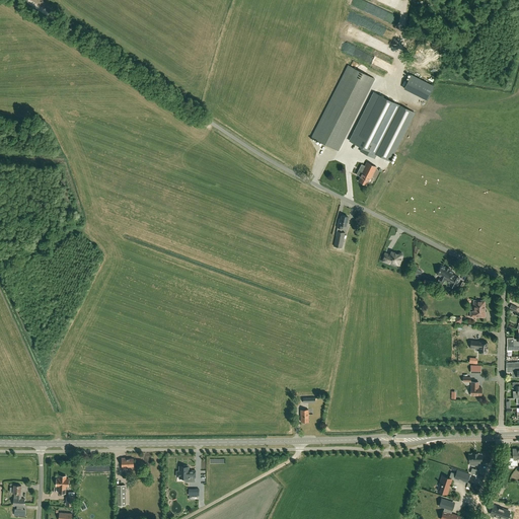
[(328,104),(311,137),(339,151),(375,79),(348,65),(328,104)]
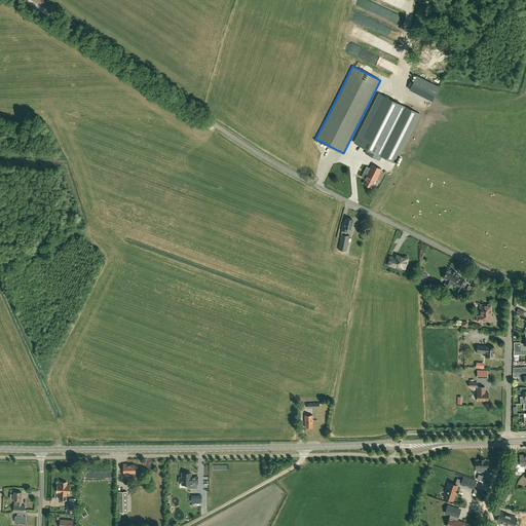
[(416,76),(410,89),(433,101),(440,87),(416,76)]
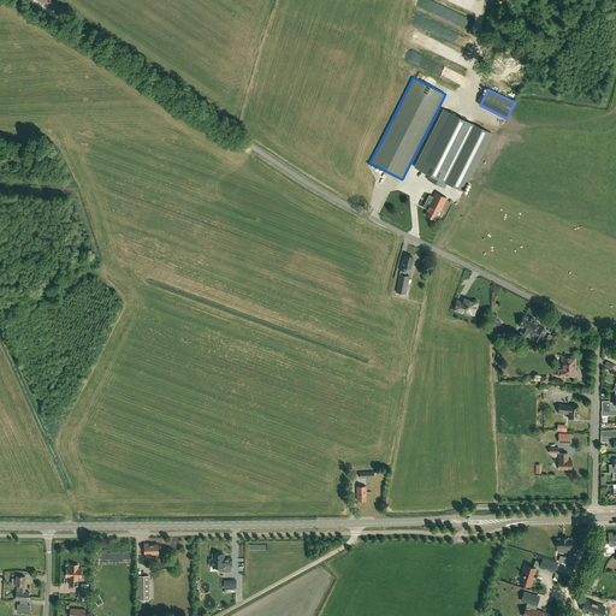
[(466,113),(468,107),(452,99),(448,107),(454,110),(455,108),(466,113)]
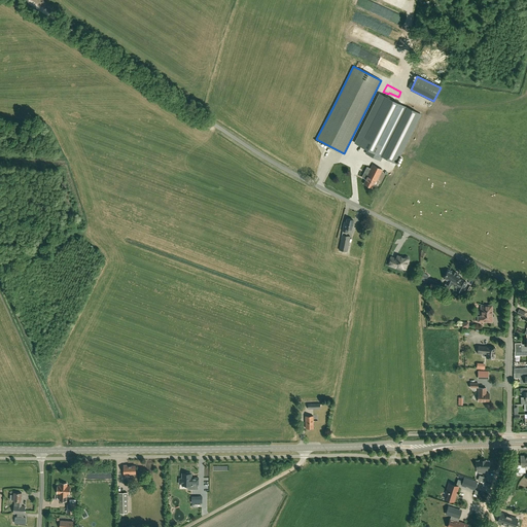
[(374,104),(371,114),(375,116),(379,106),(374,104)]
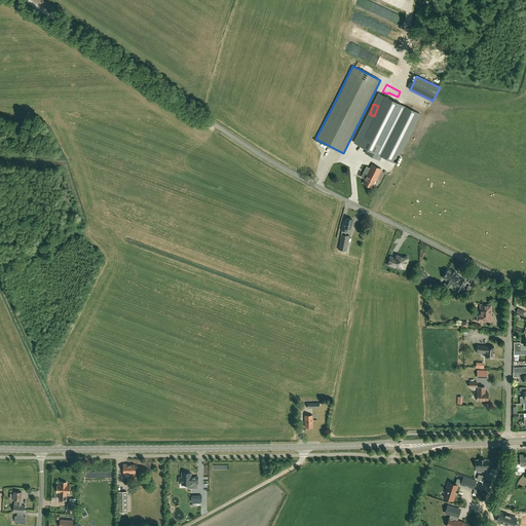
[(377,154),(396,163),(410,135),(421,114),(402,105),(391,125),(377,154)]
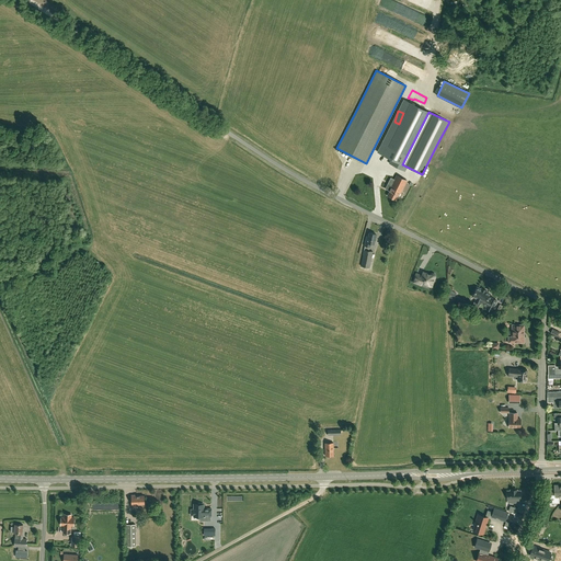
[(384,142),(395,147),(397,140),(398,141),(402,132),(391,127),(384,142)]
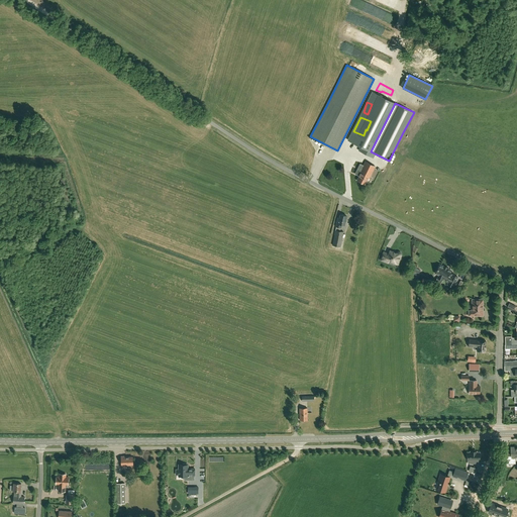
[(359,176),(357,181),(365,185),(369,178),(370,179),(376,167),(366,162),(364,166),(360,171),(357,170),(355,174),(359,176)]
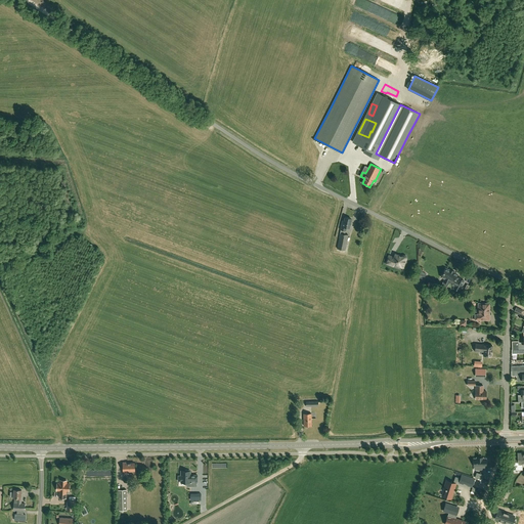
[(347,227),(350,228),(352,219),(345,218),(344,221),(343,221),(341,230),(346,231),(347,227)]
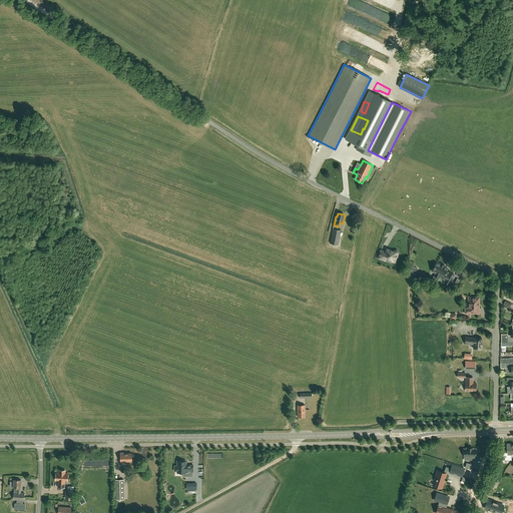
[(341,230),(333,228),(331,243),(338,244),(341,230)]
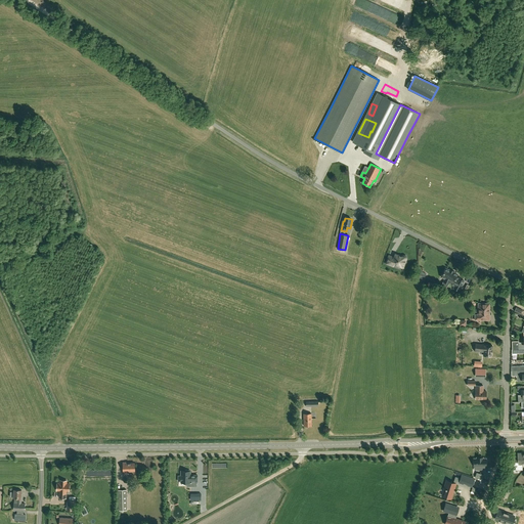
[(403,267),(406,259),(406,258),(406,257),(406,256),(405,256),(404,256),(403,256),(402,256),(402,257),(395,254),(394,258),(389,256),(386,263),(393,266),(394,264),(403,267)]
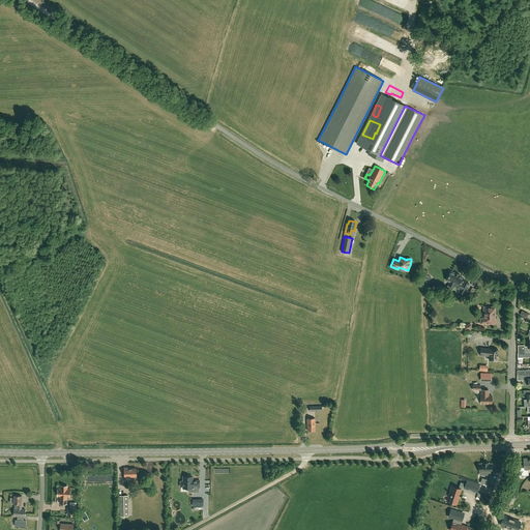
[(463,277),(459,275),(460,274),(454,272),(454,273),(450,271),(446,280),(450,282),(448,285),(453,287),(460,290),(459,292),(464,294),(469,284),(464,282),(464,283),(462,281),(463,277)]
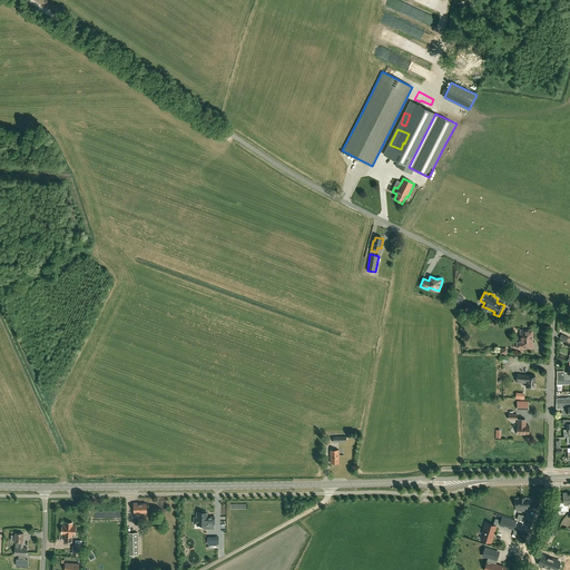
[(532,349),(532,343),(532,330),(520,330),(520,343),(517,343),(517,349),(532,349)]
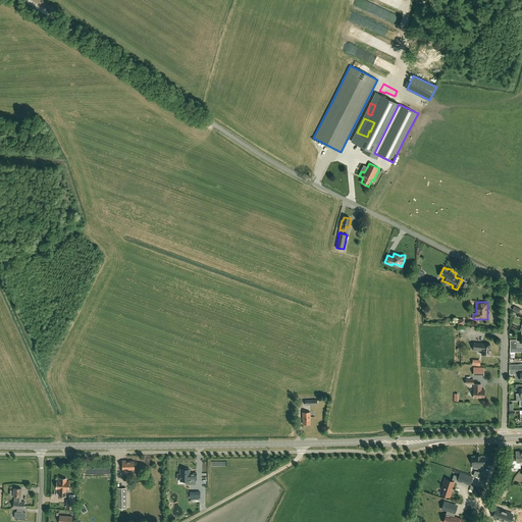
[(521,336),(521,341),(516,342),(516,340),(510,341),(510,348),(515,348),(521,348),(521,336)]
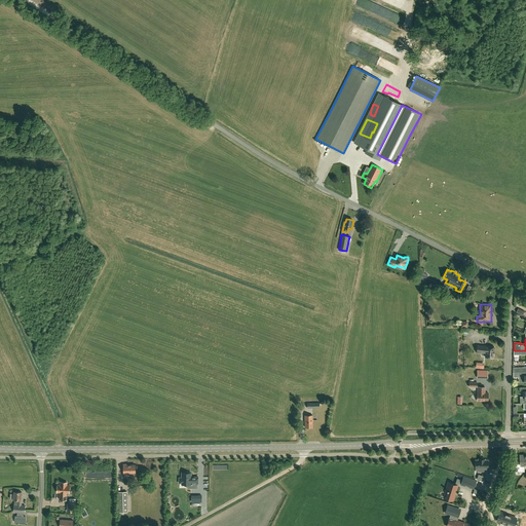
[(478,345),(477,352),(486,353),(485,358),(493,358),(494,347),(478,345)]
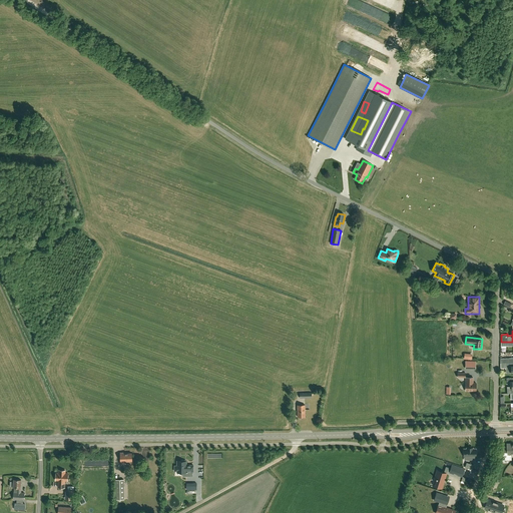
[(512,366),(512,363),(500,363),(500,368),(505,368),(505,370),(511,370),(511,373),(512,373),(512,366)]
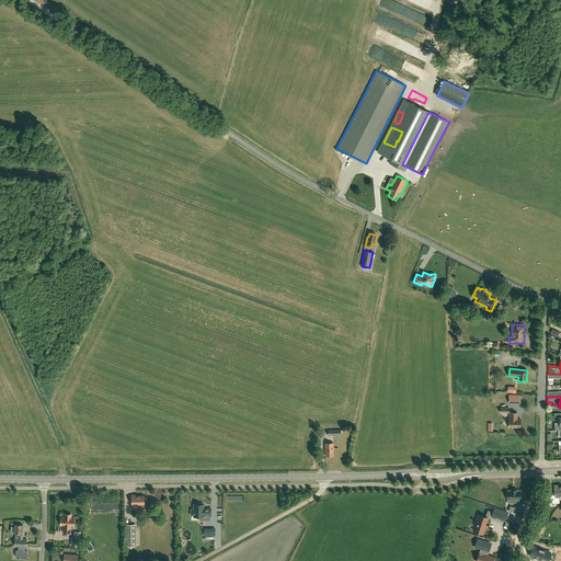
[(510,419),(508,427),(521,427),(521,419),(517,419),(517,413),(510,412),(510,419)]
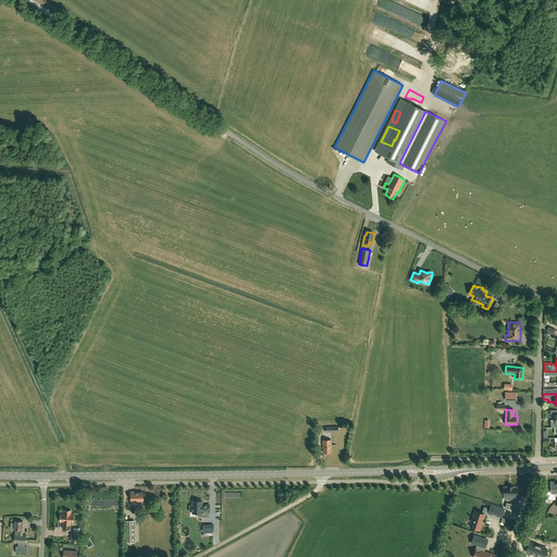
[(323,440),(323,453),(332,453),(332,440),(323,440)]
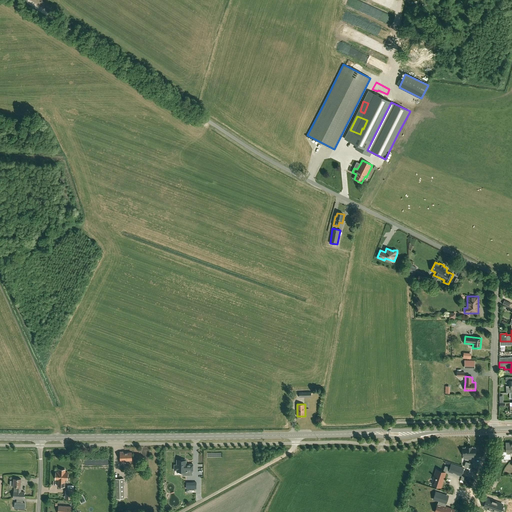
[(511,443),(509,444),(506,444),(506,447),(502,447),(502,455),(502,459),(510,459),(510,454),(510,452),(511,452),(511,443)]
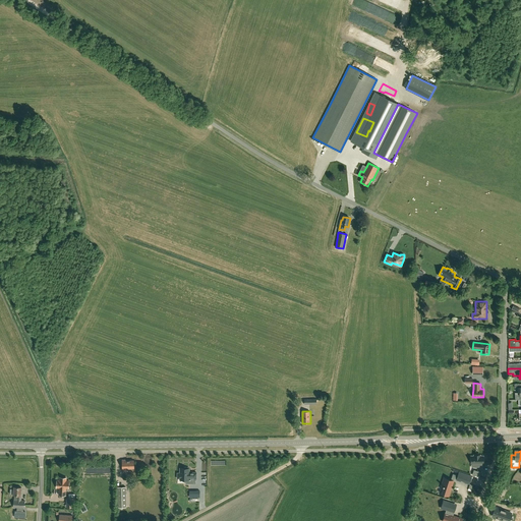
[(483,456),(471,456),(471,463),(474,463),(474,467),(480,467),(480,466),(482,466),(482,463),(483,463),(483,456)]
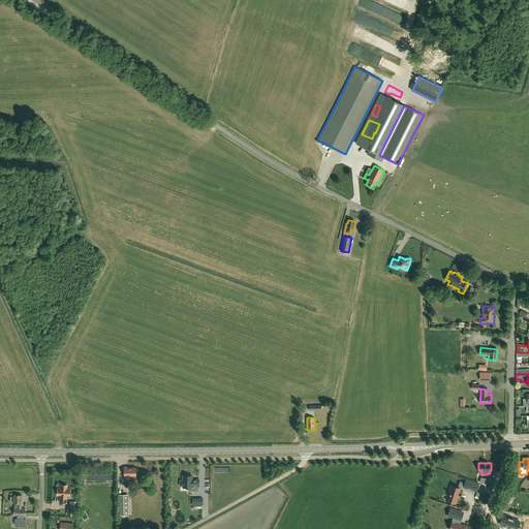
[(128,476),(136,475),(135,467),(128,468),(128,467),(124,467),(124,477),(128,477),(128,476)]
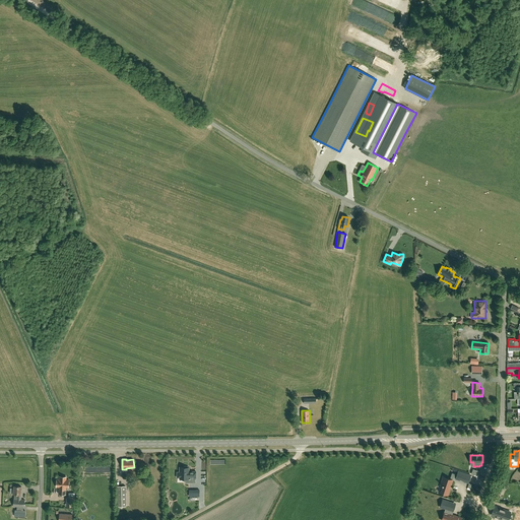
[(180,478),(185,479),(185,482),(196,482),(196,478),(196,471),(189,471),(189,467),(188,467),(188,466),(184,466),(184,467),(180,467),(180,472),(177,472),(177,477),(180,477),(180,478)]
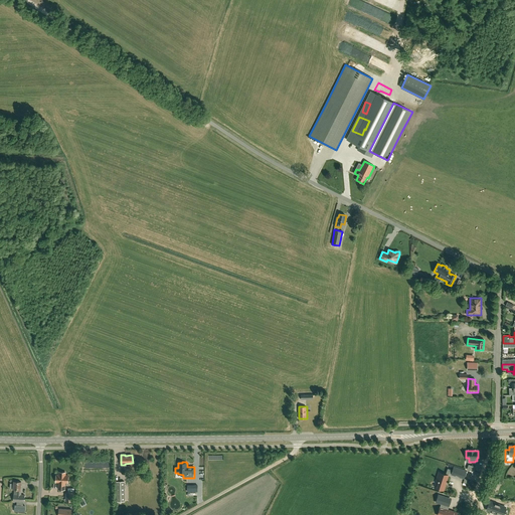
[(454,467),(453,470),(452,474),(455,476),(456,474),(461,476),(461,477),(464,478),(466,471),(454,467)]
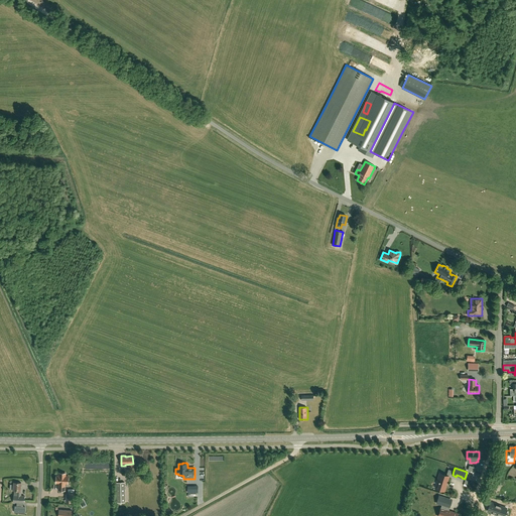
[(66,473),(61,473),(61,476),(56,476),(55,483),(59,483),(59,485),(58,485),(58,490),(65,491),(66,485),(65,485),(65,484),(68,484),(69,476),(66,476),(66,473)]
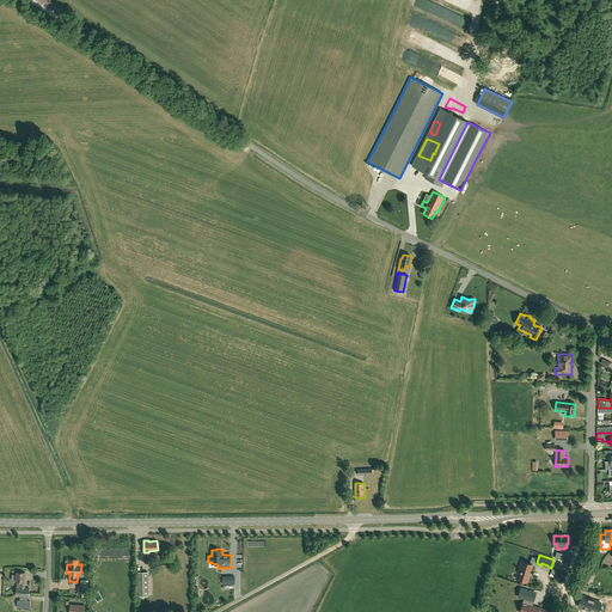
[(532,564),(521,561),(515,579),(526,582),(532,564)]
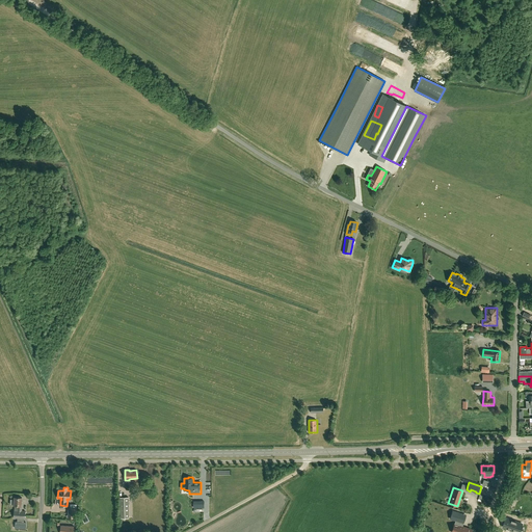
[(23,504),(22,504),(22,498),(15,497),(14,505),(15,505),(15,510),(14,519),(25,519),(26,511),(22,510),(23,504)]
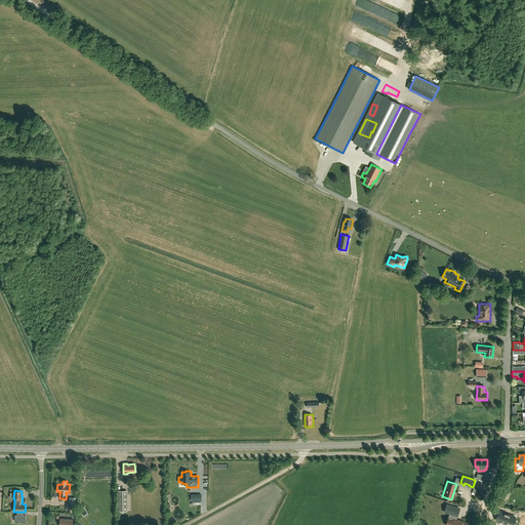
[(127,511),(126,490),(118,491),(119,512),(127,511)]
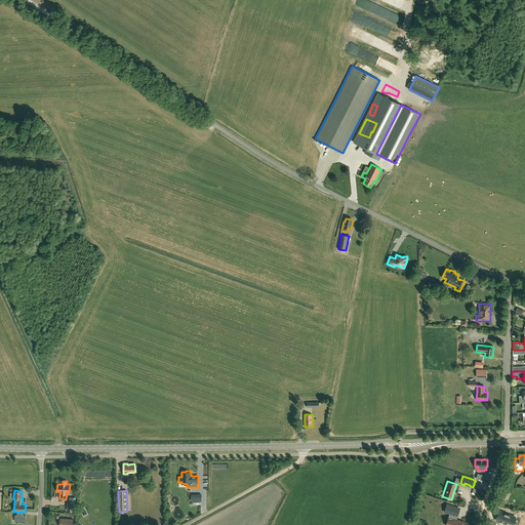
[(450,524),(465,524),(466,523),(454,519),(455,516),(457,516),(460,509),(447,505),(444,512),(449,514),(447,521),(451,522),(451,524),(450,523),(450,524)]
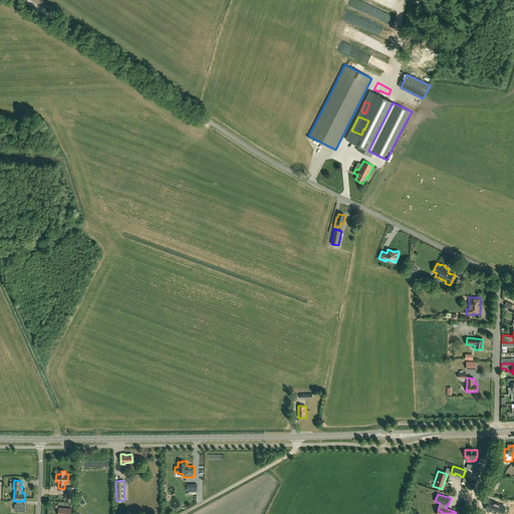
[(485,509),(497,513),(499,513),(501,513),(503,512),(505,506),(489,500),(485,509)]
